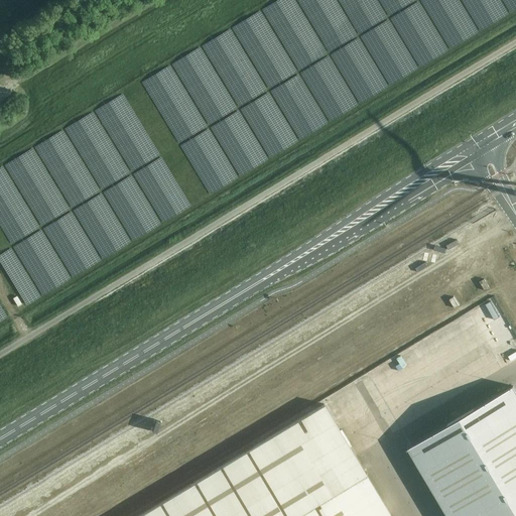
[(488,288),(483,279),(479,282),(484,290),(488,288)]
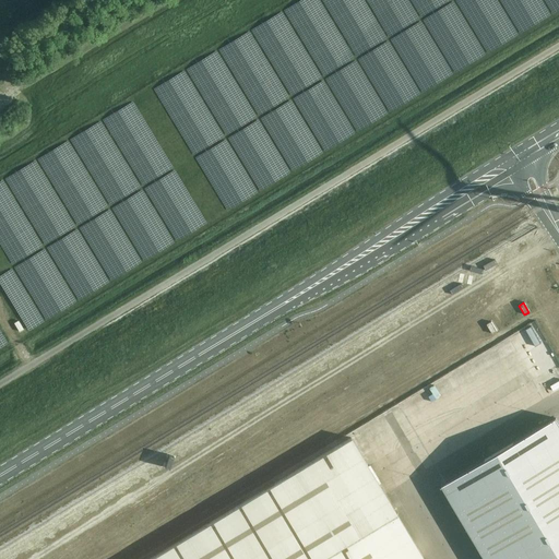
[(497,332),(491,322),(487,324),(492,334),(497,332)]
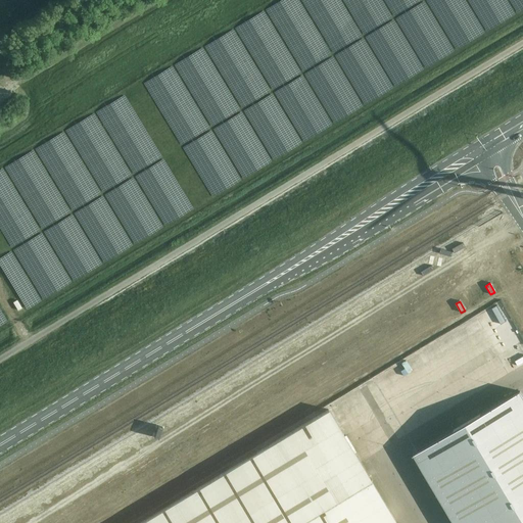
[(505,351),(520,342),(498,305),(483,315),(505,351)]
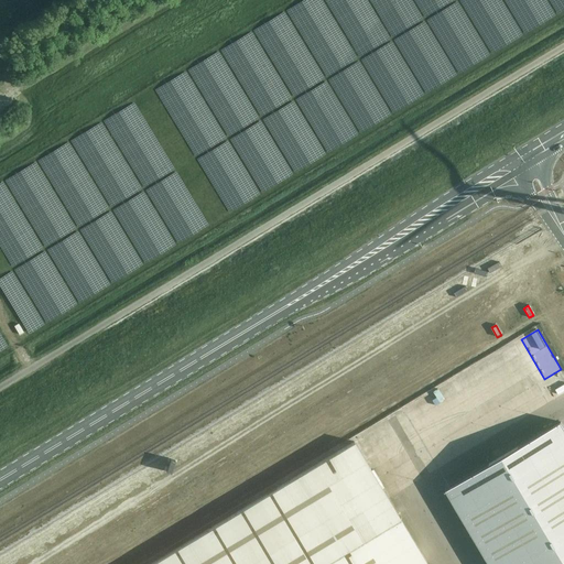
[(490,563),(563,563),(563,426),(561,422),(446,489),(490,563)]
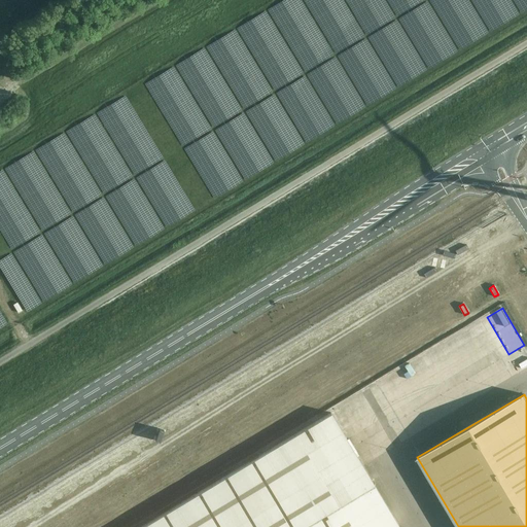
[(399,526),(330,412),(139,526),(399,526)]
